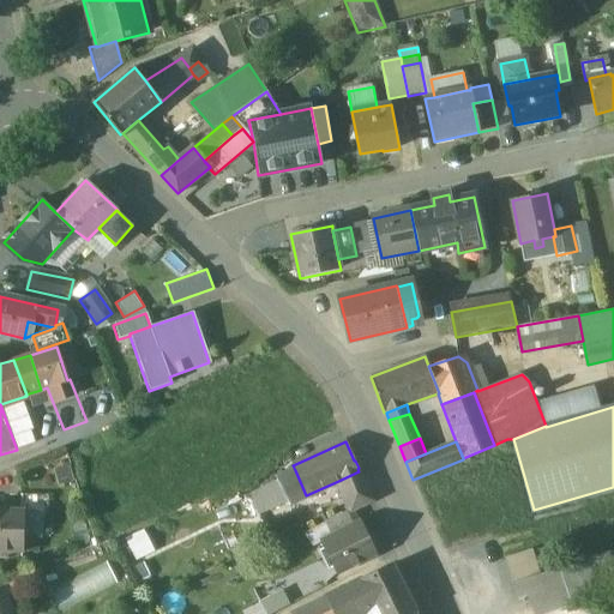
[(295,470),(276,481),(277,481),(287,503),(306,495),(295,470)]
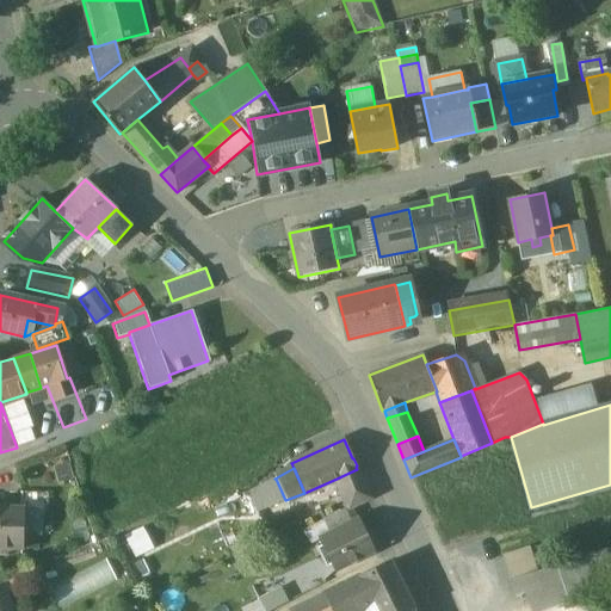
[(357,469),(337,479),(345,495),(365,488),(357,469)]
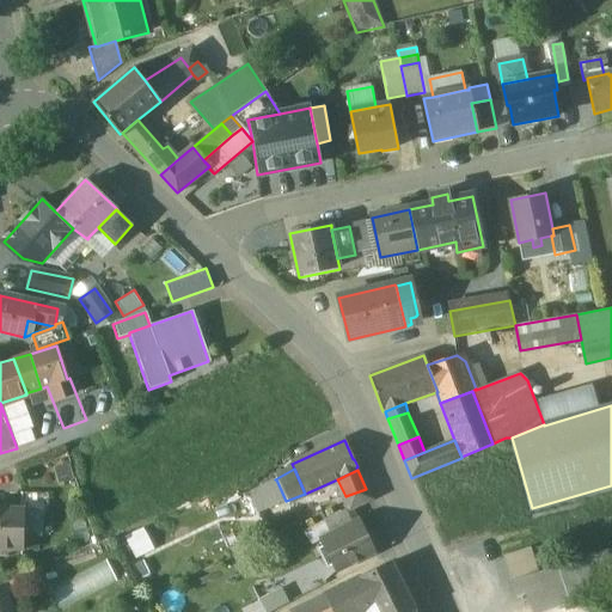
[(276,479),(246,493),(256,514),(286,501),(276,479)]
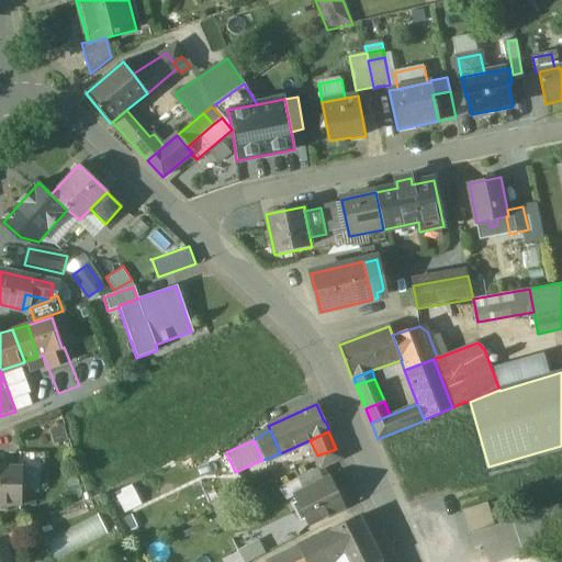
[(44,452),(20,452),(20,467),(21,467),(20,491),(36,492),(36,468),(43,468),(44,452)]
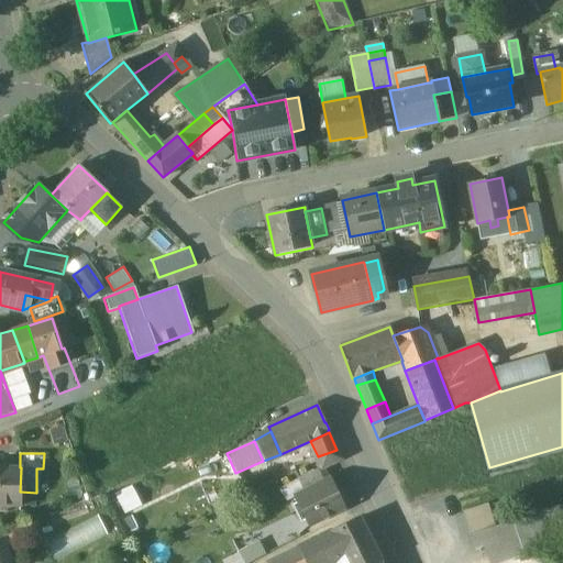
[(20,467),(0,466),(0,504),(20,505),(20,492),(21,467),(20,467)]
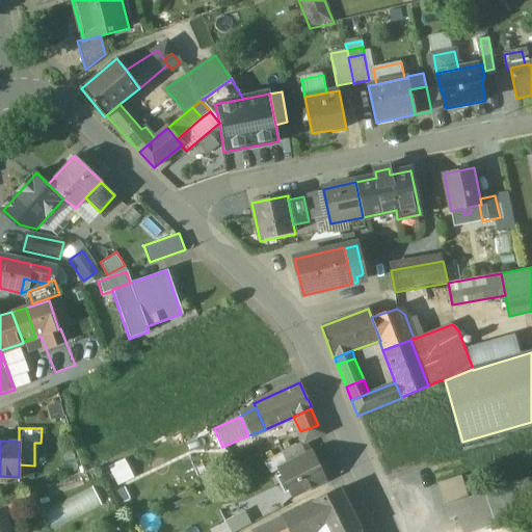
[(306,442),(283,453),(287,463),(311,452),(306,442)]
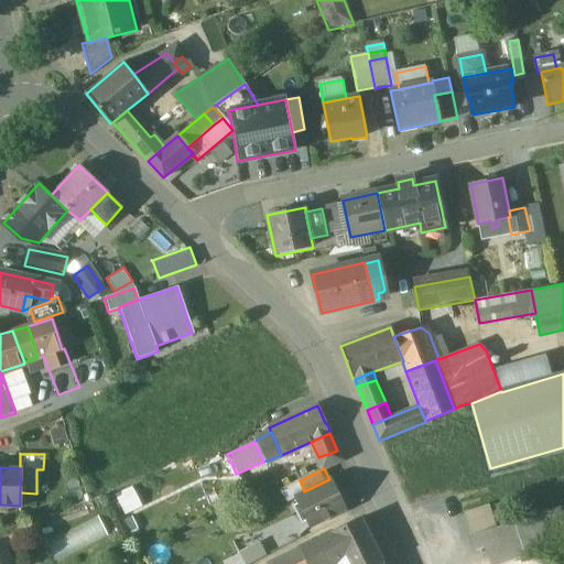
[(304,491),(294,497),(308,527),(344,509),(329,479),(304,491)]
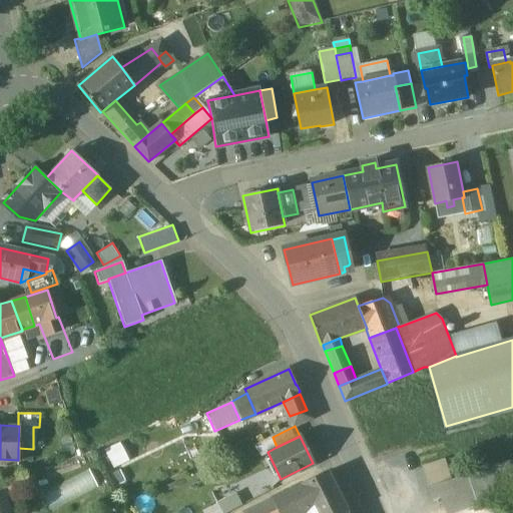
[(429,483),(452,476),(446,457),(423,464),(429,483)]
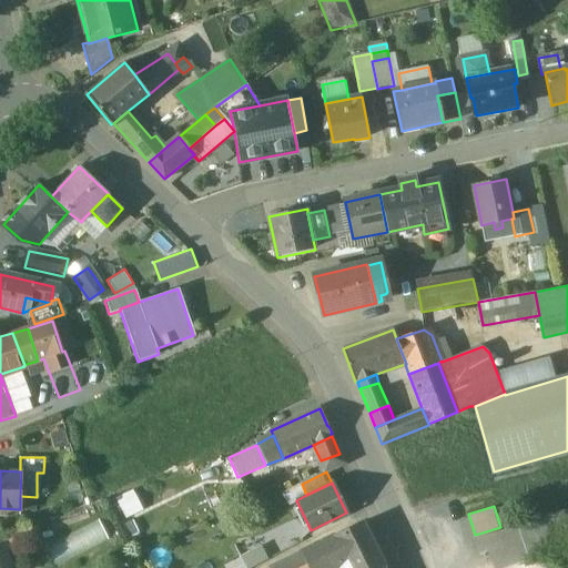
[(567,531),(560,510),(528,523),(539,557),(543,557),(567,548),(567,531)]
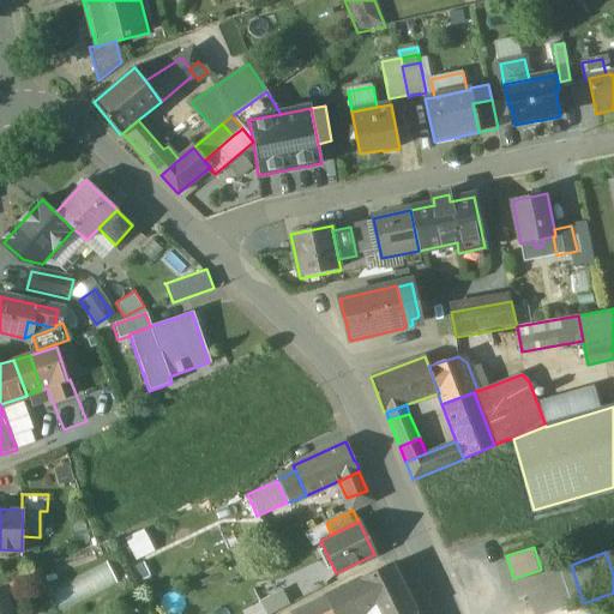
[(392,564),(325,597),(333,613),(361,613),(368,611),(369,613),(415,613),(415,612),(416,612),(409,599),(396,571),(392,564)]
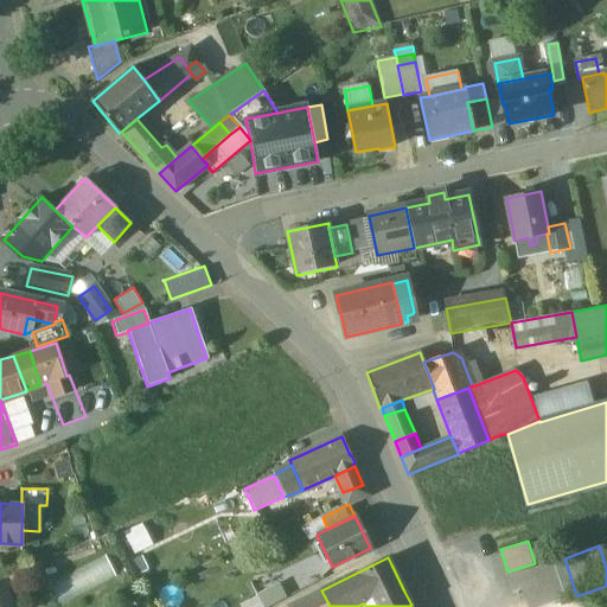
[(564,558),(541,566),(547,581),(523,589),(529,606),(540,606),(554,602),(576,595),(564,558)]
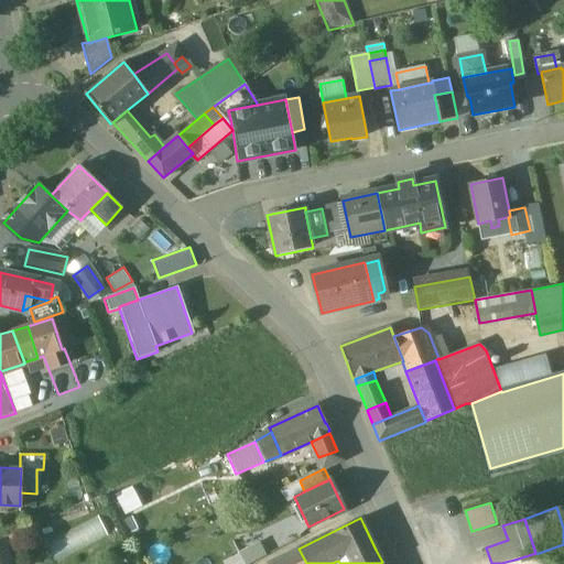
[(25,523),(0,531),(0,545),(26,538),(25,523)]
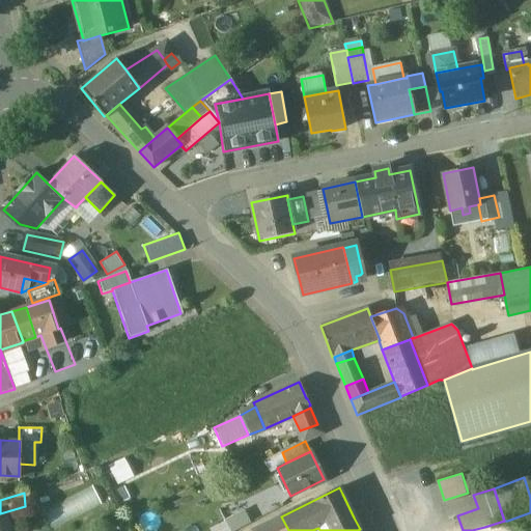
[(473,495),(443,504),(448,519),(457,515),(478,508),(473,495)]
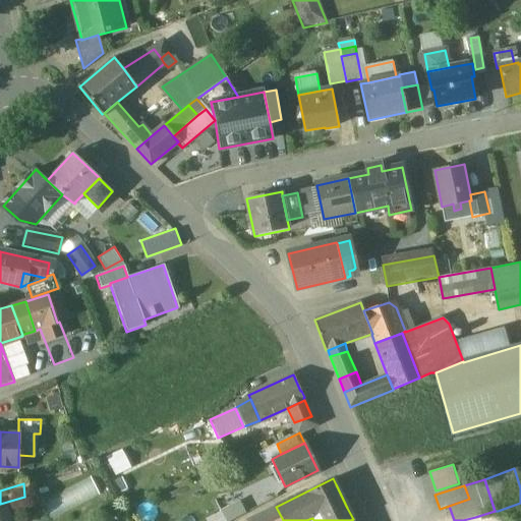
[(242,501),(207,514),(209,520),(224,520),(246,513),(242,501)]
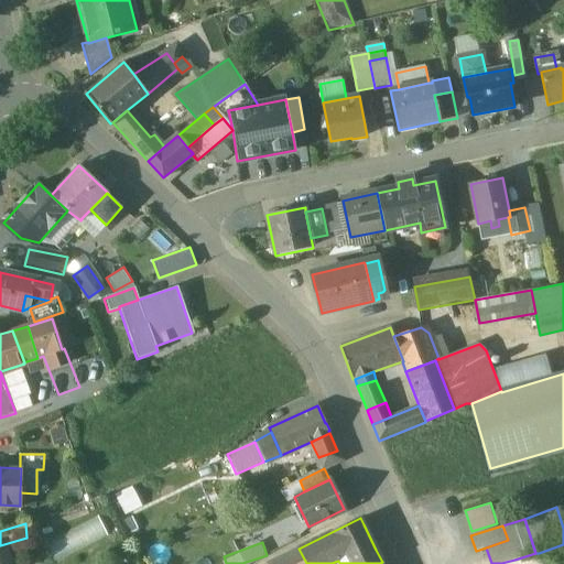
[(306,563),(299,549),(292,552),(296,563),(306,563)]
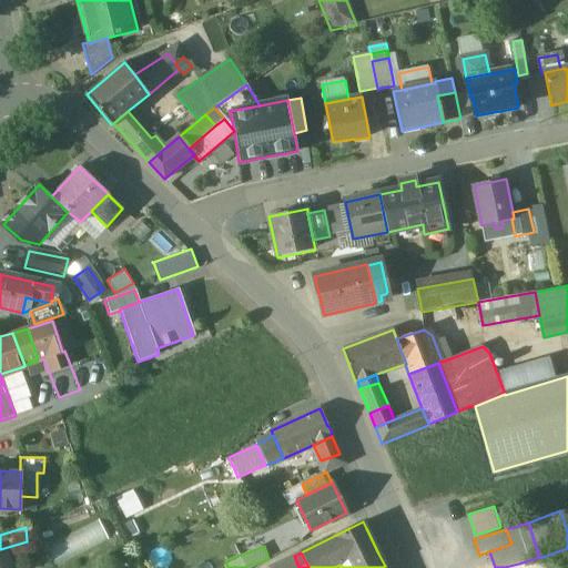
[(298,567),(294,556),(269,567),(298,567)]
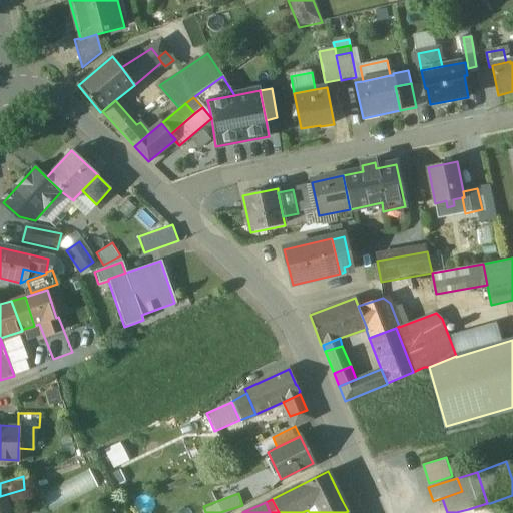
[(489,512),(487,503),(468,509),(469,512),(489,512)]
